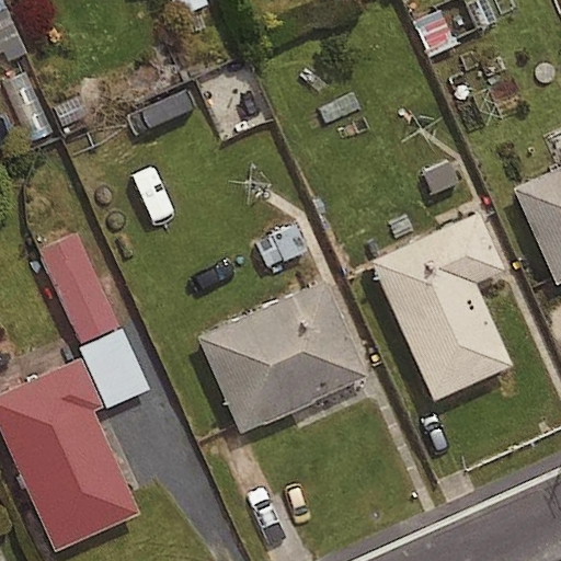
[(0,54),(3,60),(23,50),(0,2),(0,54)]
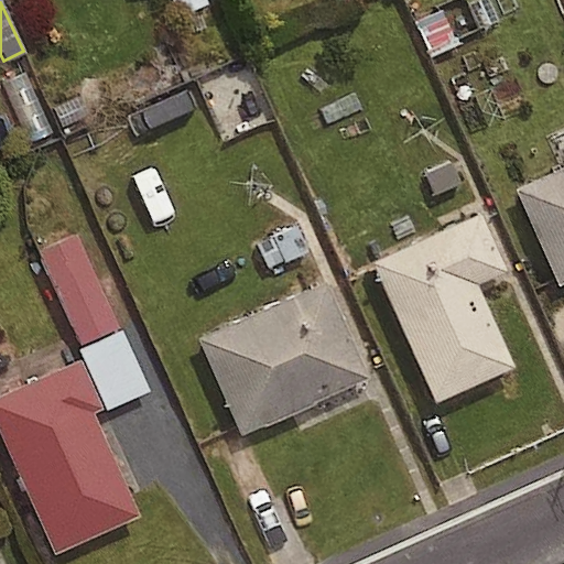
[(563,171),(517,193),(560,289),(563,286),(563,171)]
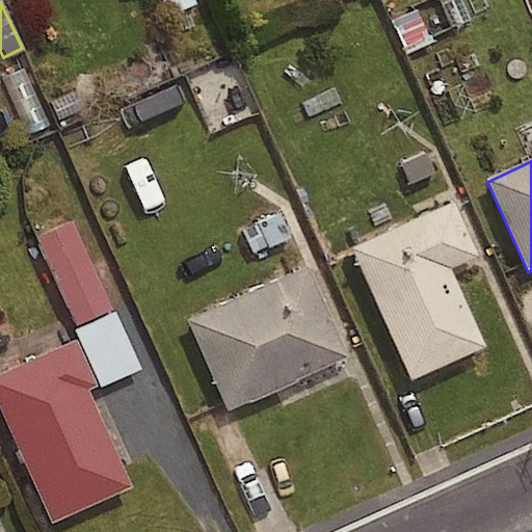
[(452,204),(350,249),(411,384),(490,349),(454,270),(477,260),(452,204)]
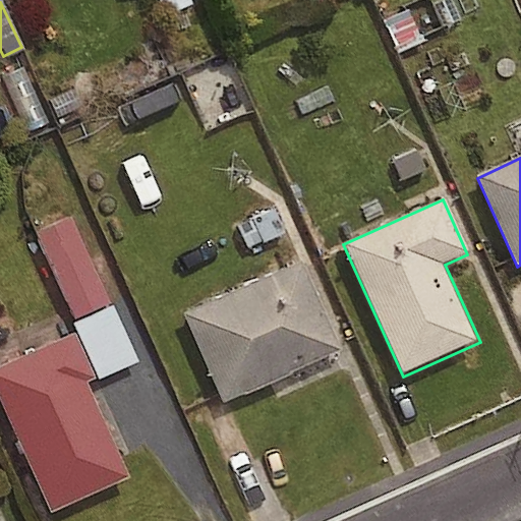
[(268,203),(229,220),(242,248),(281,231),(268,203)]
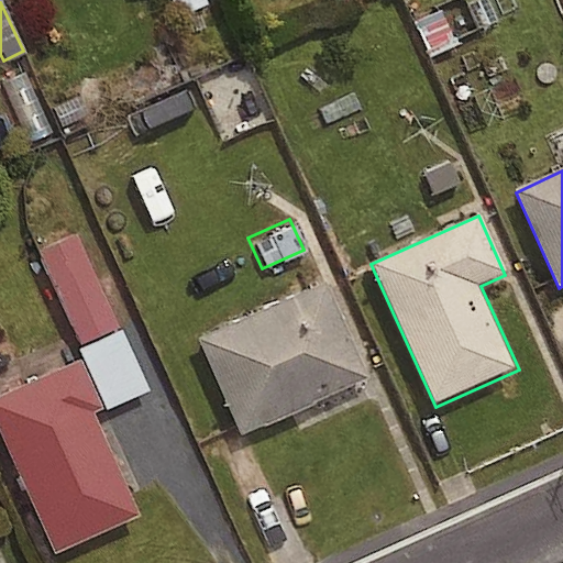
[(91,275),(68,228),(31,246),(109,401),(143,385),(98,295),(123,282),(114,264),(91,275)]
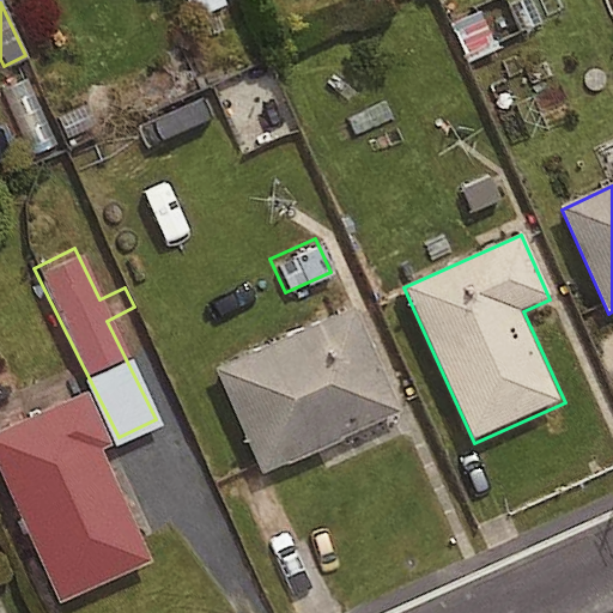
[(217,372),(263,477),(402,416),(356,311),(217,372)]
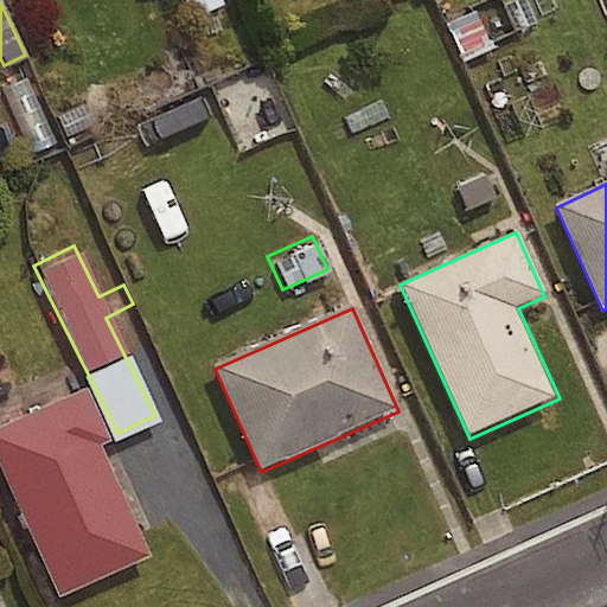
[(112,443),(88,391),(0,430),(0,470),(59,600),(151,558),(101,448),(112,443)]
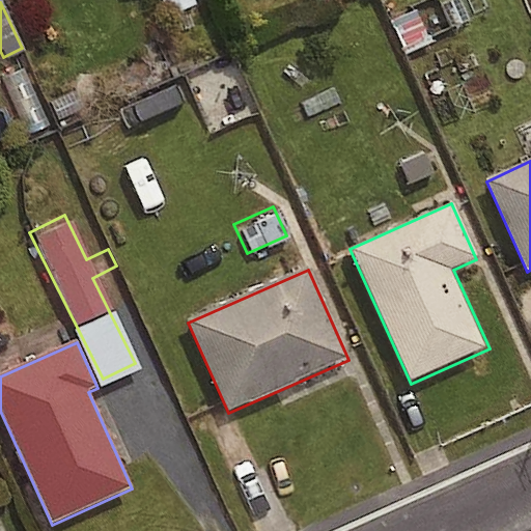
All buildings are outlined.
